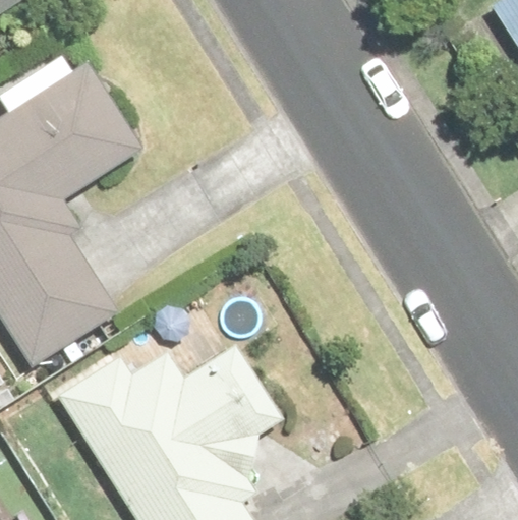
[(0,0),(0,13),(20,0),(0,0)]
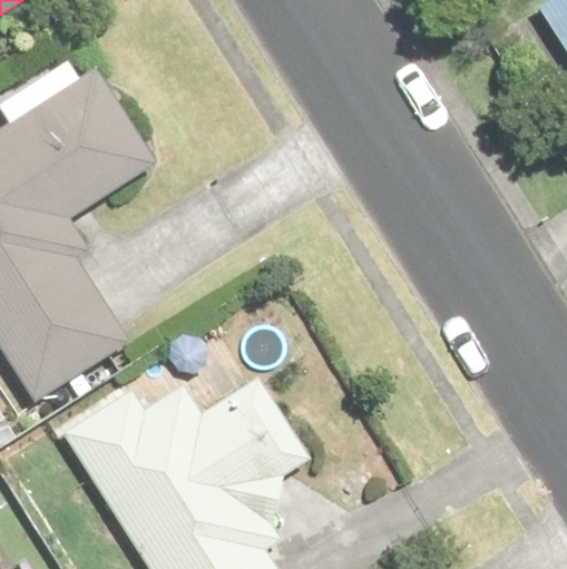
[(547,0),(537,7),(566,54),(566,0),(547,0)]
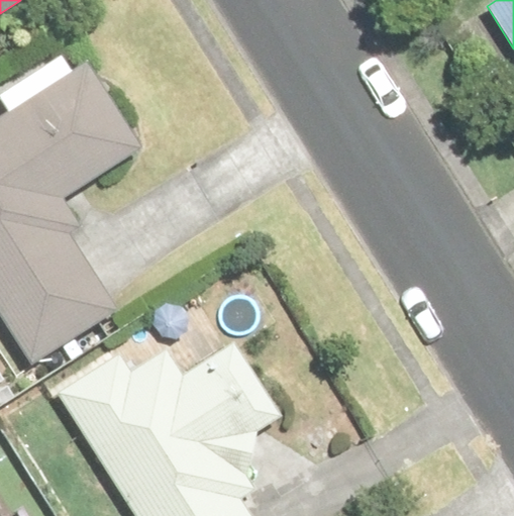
[(0,321),(27,365),(115,310),(68,234),(88,222),(70,193),(140,148),(87,63),(0,116),(0,321)]
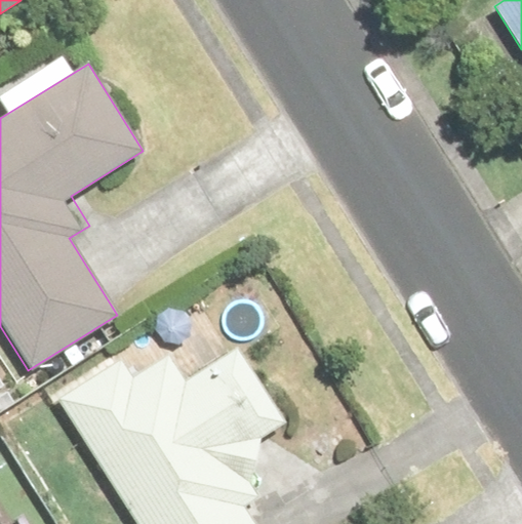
[(119,358),(56,398),(136,523),(259,523),(224,467),(289,426),(241,351),(189,385),(170,355),(132,379),(119,358)]
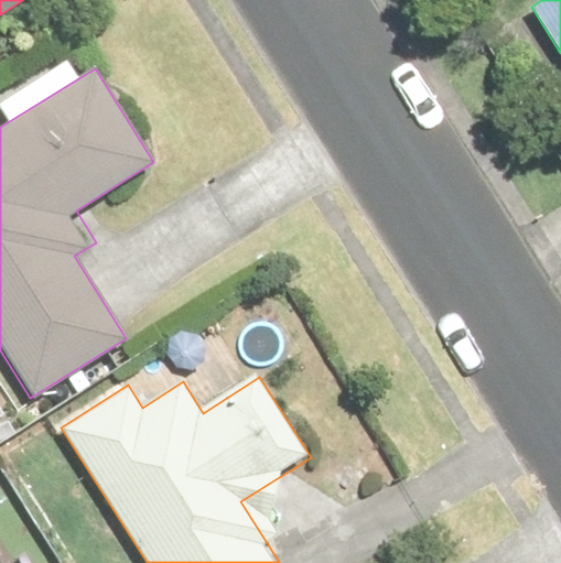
[(23,562),(0,526),(0,562),(23,562)]
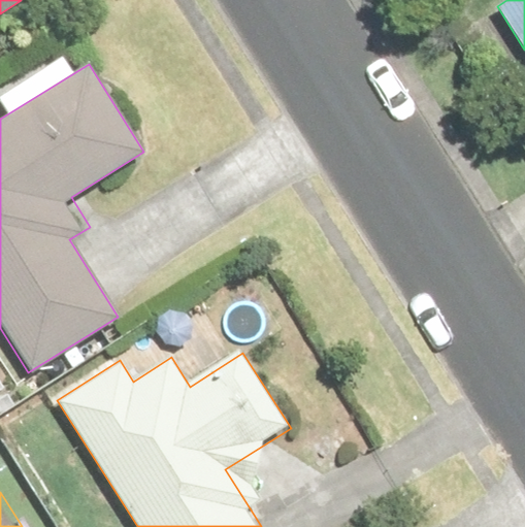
All buildings are outlined.
